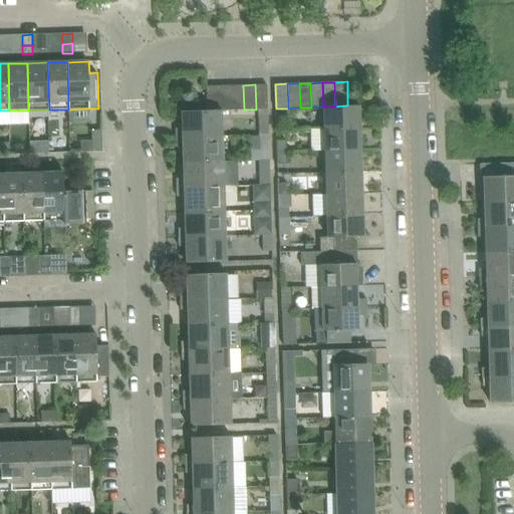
[(268,109),(267,84),(255,84),(256,109),(258,109),(268,109)]
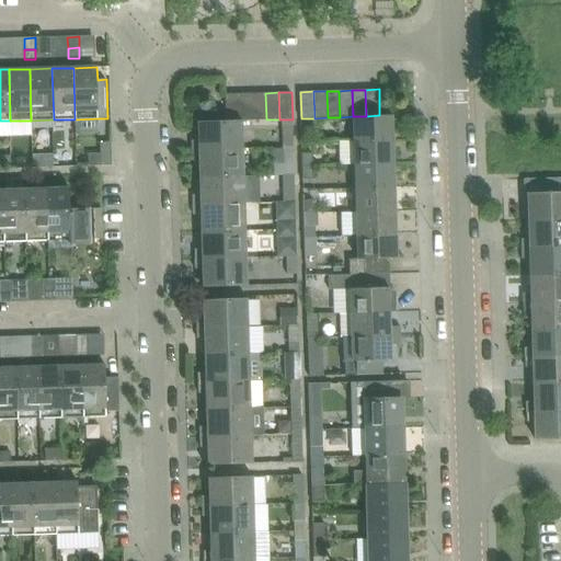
[(253,119),(252,93),(239,94),(240,121),(243,121),(253,119)]
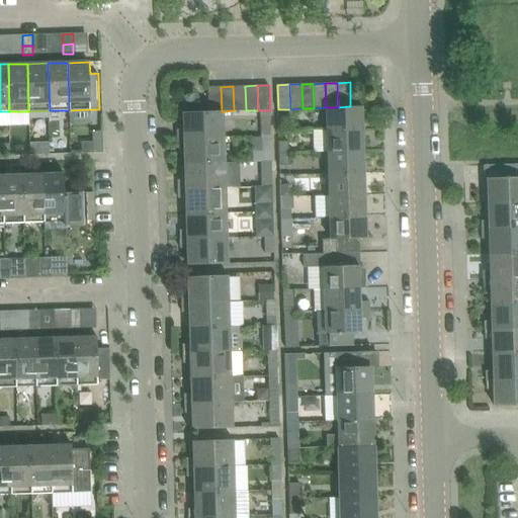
[(246,110),(245,86),(233,86),(234,110),(246,110)]
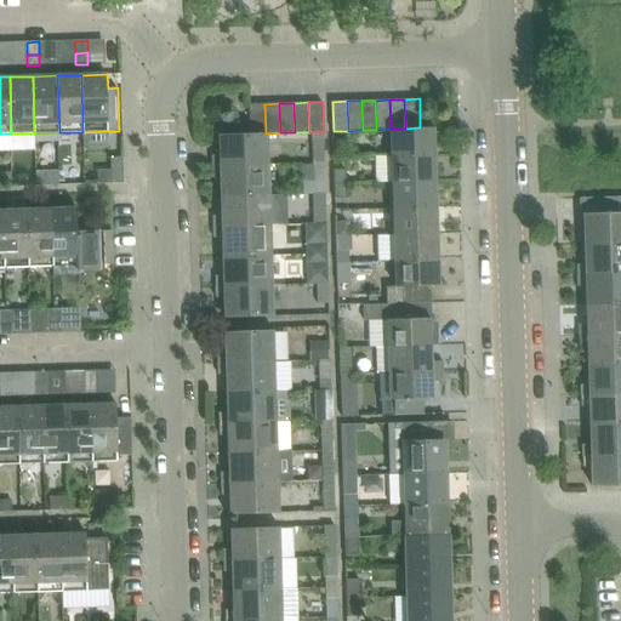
[(266,134),(265,104),(250,104),(251,134),(266,134)]
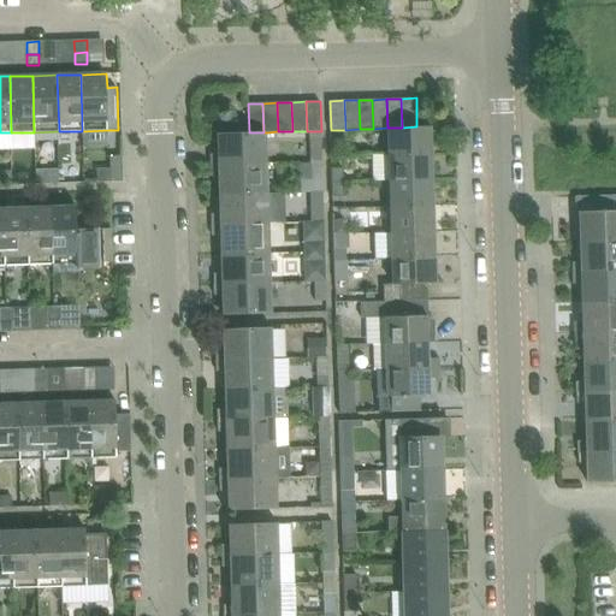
[(432,126),(416,126),(402,128),(389,128),(390,155),(432,154),(432,126)]
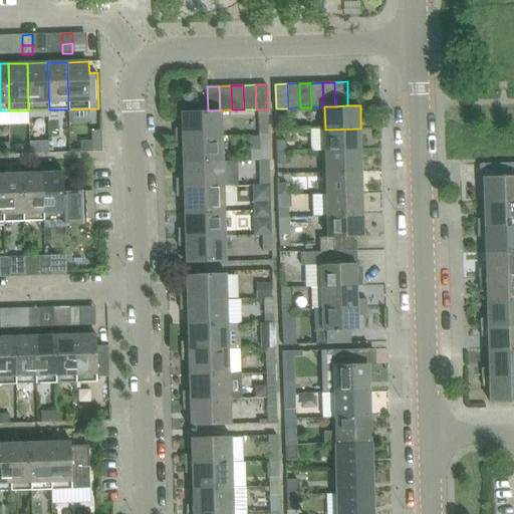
[(223,137),(223,110),(220,110),(208,110),(181,111),(182,129),(175,129),(175,138),(223,137)]
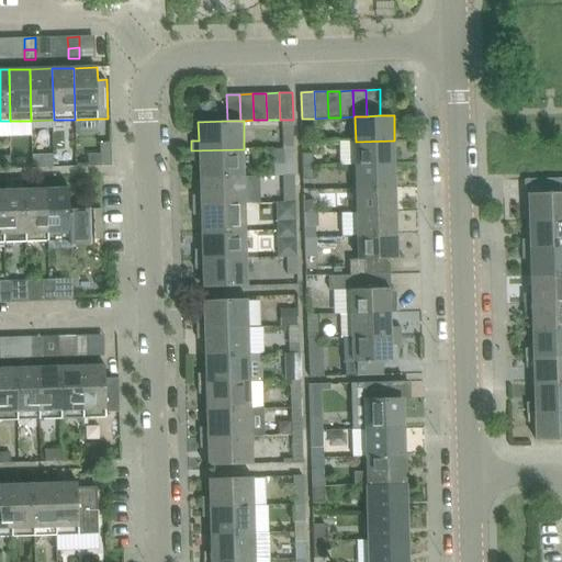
[(282,128),(283,147),(294,147),(294,128),(282,128)]
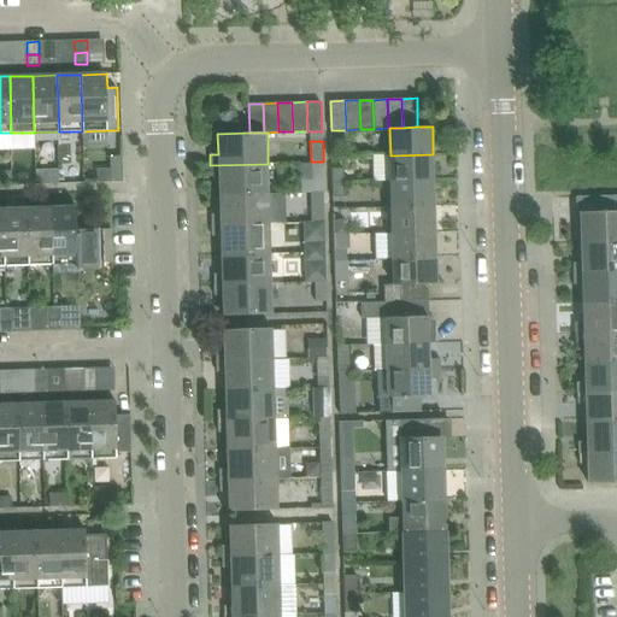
[(434,180),(433,154),(391,156),(392,181),(434,180)]
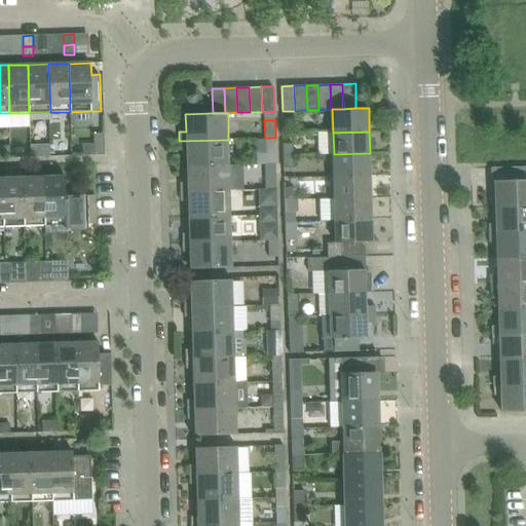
[(106,155),(105,134),(95,134),(95,147),(96,155),(106,155)]
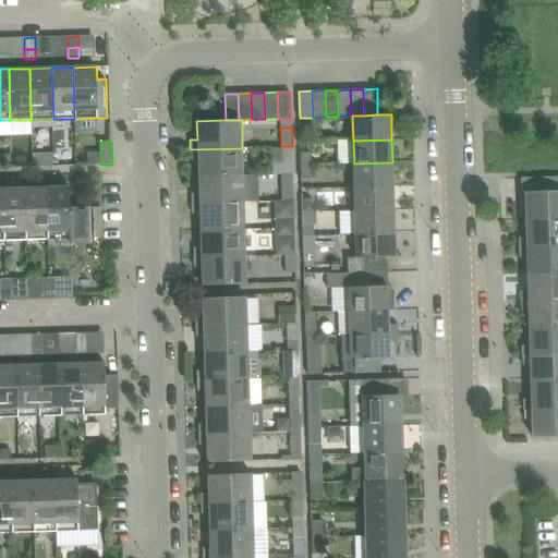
[(293,173),(292,146),(281,146),(281,148),(271,148),(273,174),(293,173)]
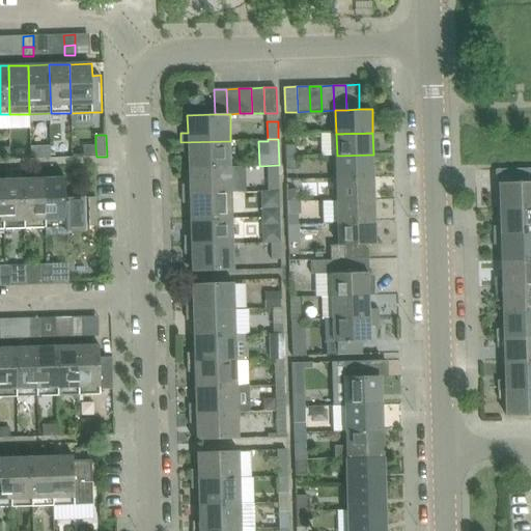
[(231,166),(230,141),(180,142),(182,151),(188,151),(189,168),(231,166)]
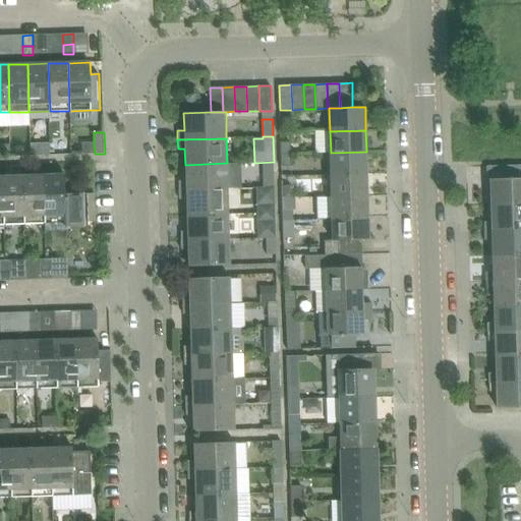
[(280,142),(281,155),(290,154),(289,142),(280,142)]
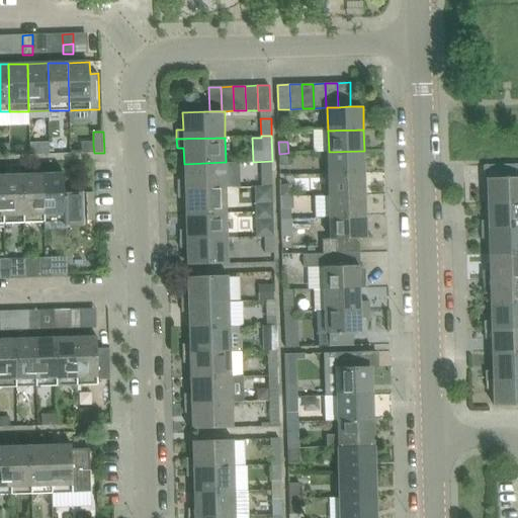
[(50,145),(30,145),(30,158),(51,158),(50,145)]
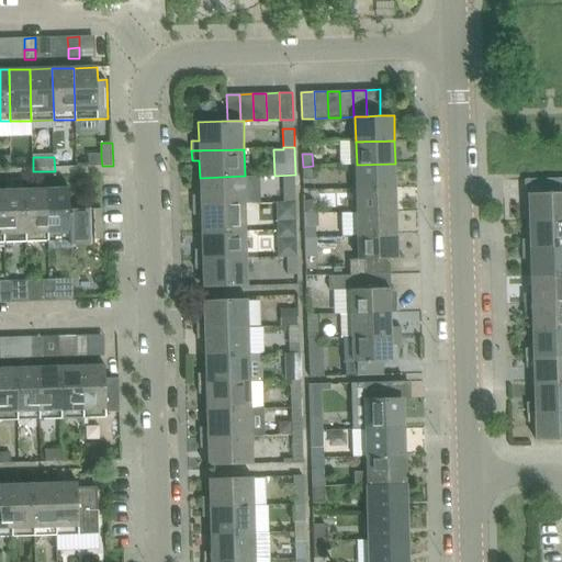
[(102,166),(101,157),(90,158),(90,167),(102,166)]
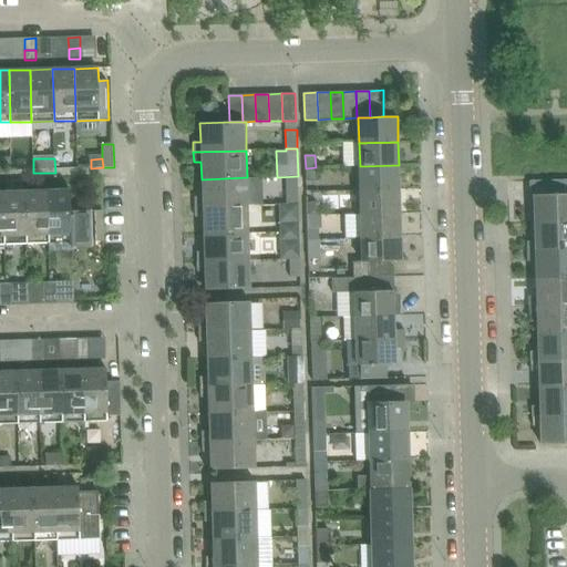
[(11,161),(0,161),(0,173),(11,173),(11,161)]
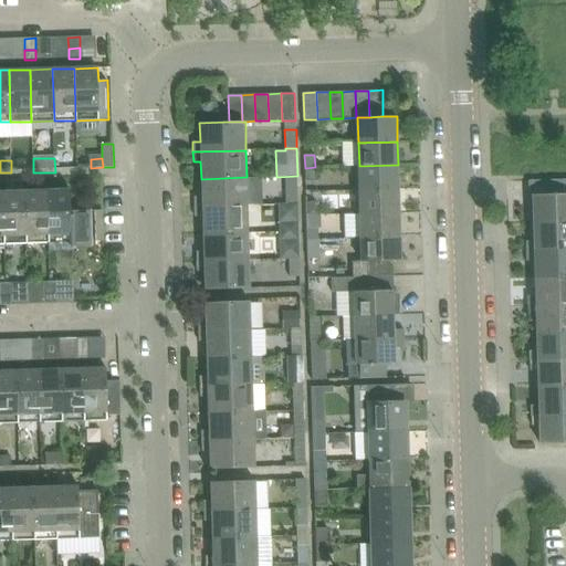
[(399,189),(398,165),(359,166),(359,190),(399,189)]
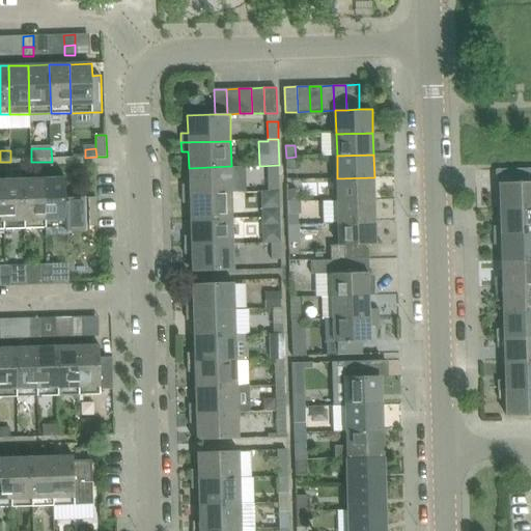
[(296,169),(296,157),(286,158),(286,169),(296,169)]
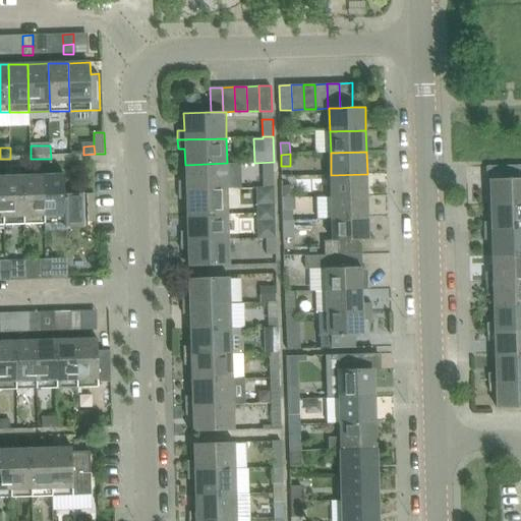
[(227,188),(227,163),(185,165),(185,181),(179,181),(179,189),(227,188)]
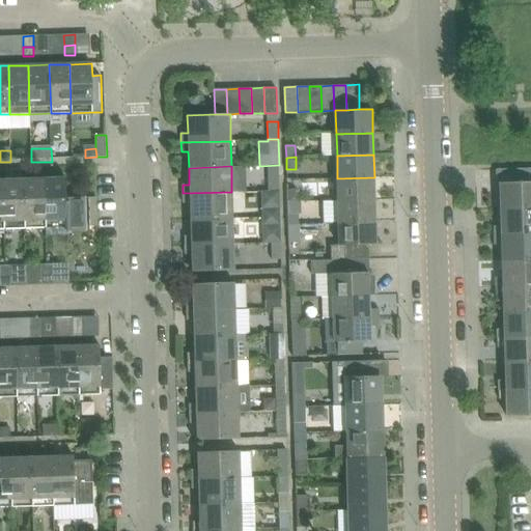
[(518,182),(499,182),(500,208),(530,207),(530,167),(518,168),(518,182)]
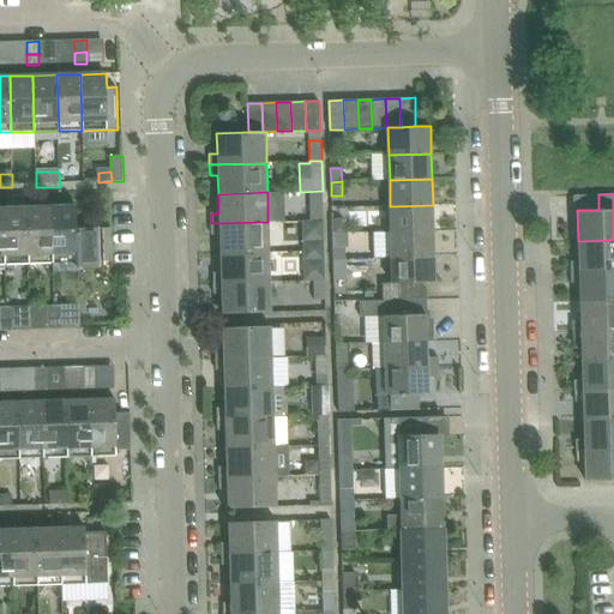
[(323,221),(321,202),(311,202),(311,221),(323,221)]
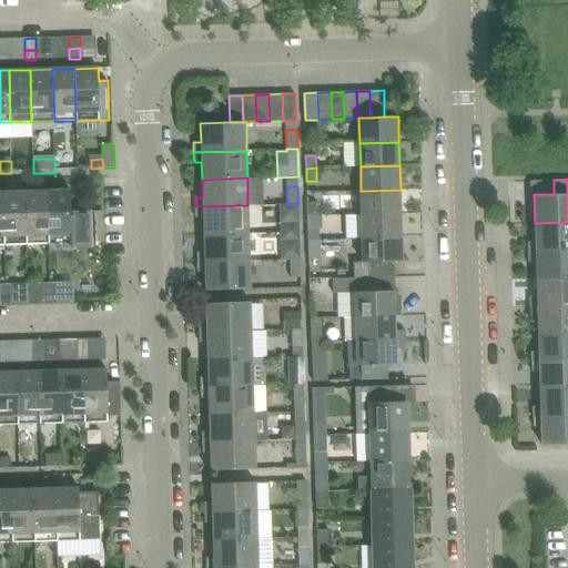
[(402,214),(401,190),(361,191),(362,215),(402,214)]
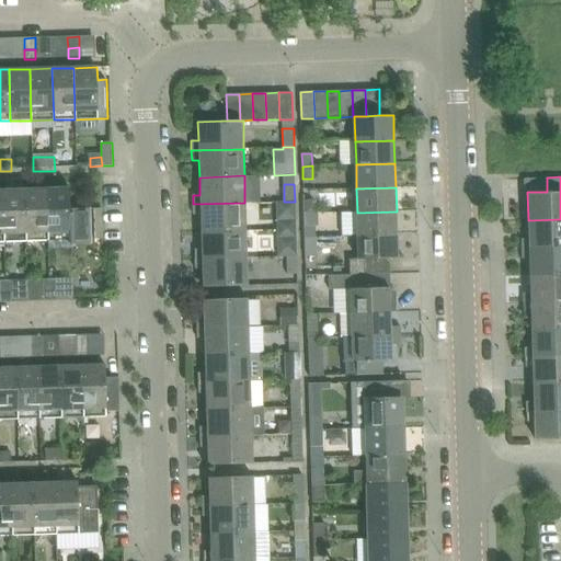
[(48,240),(47,189),(25,190),(26,241),(48,240)]
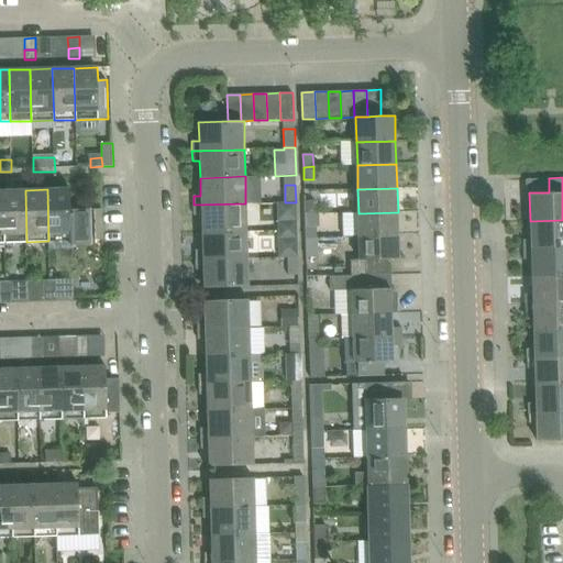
[(69,189),(47,189),(48,233),(65,233),(65,241),(70,241),(70,245),(90,245),(89,240),(89,210),(70,210),(69,189)]
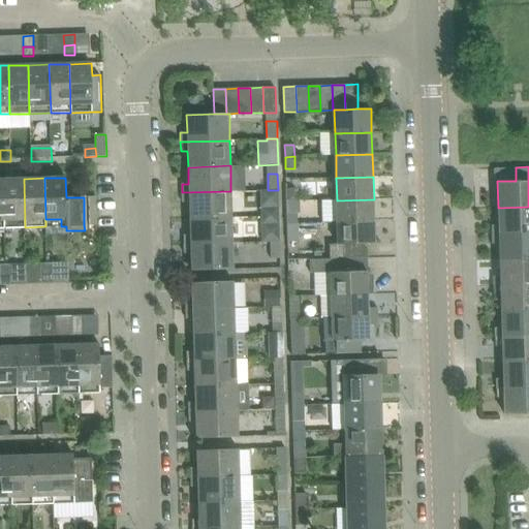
[(25,227),(24,179),(3,179),(5,227),(25,227)]
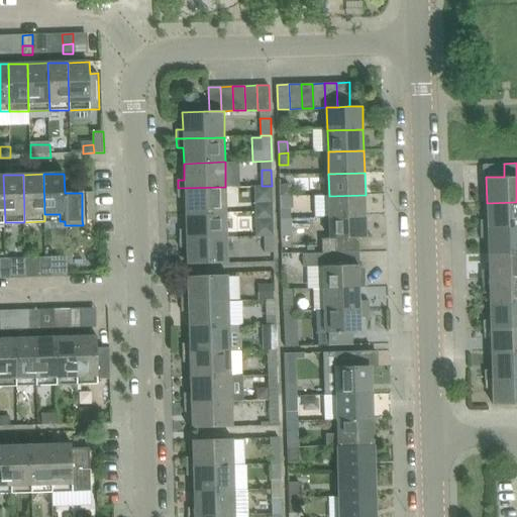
[(290,197),(290,185),(280,185),(280,197),(290,197)]
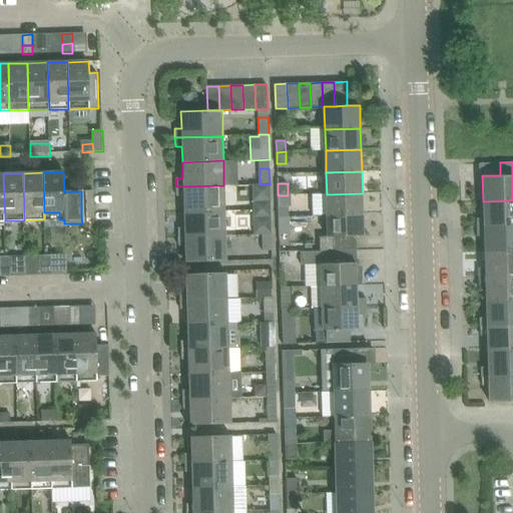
[(270,201),(270,184),(260,184),(252,184),(252,201),(270,201)]
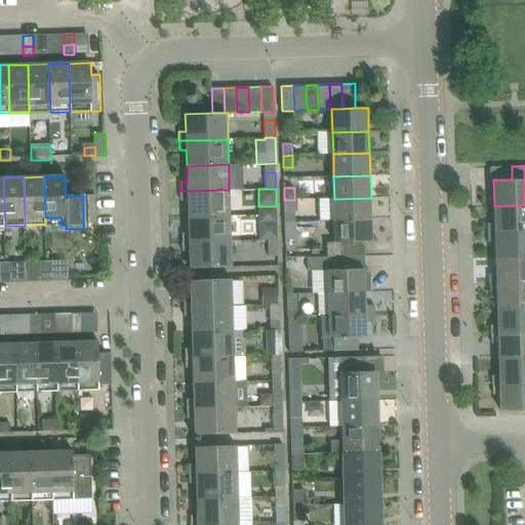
[(230,215),(229,190),(180,191),(180,202),(188,201),(188,216),(230,215)]
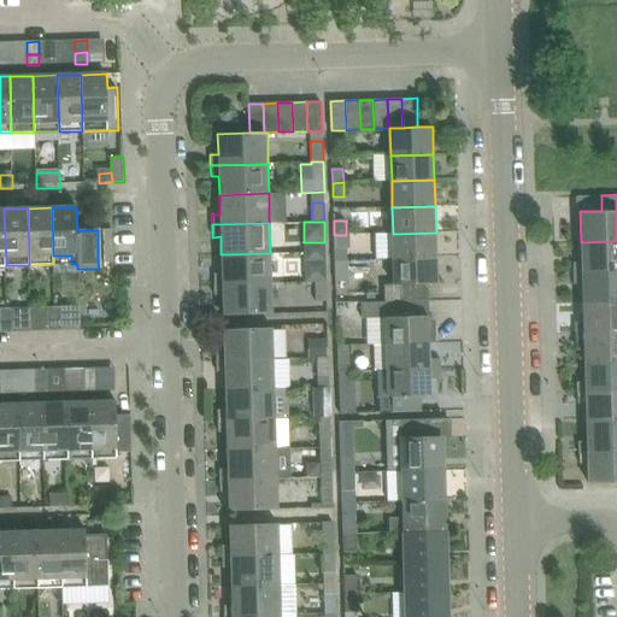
[(436,258),(436,233),(393,234),(394,259),(436,258)]
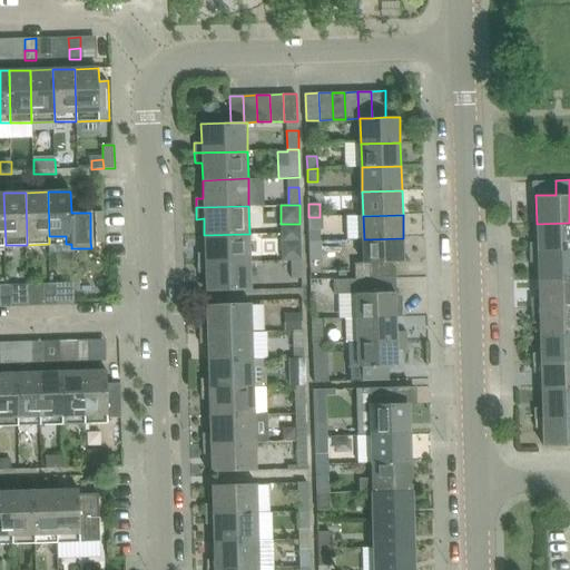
[(320,217),(308,217),(308,229),(320,229),(320,217)]
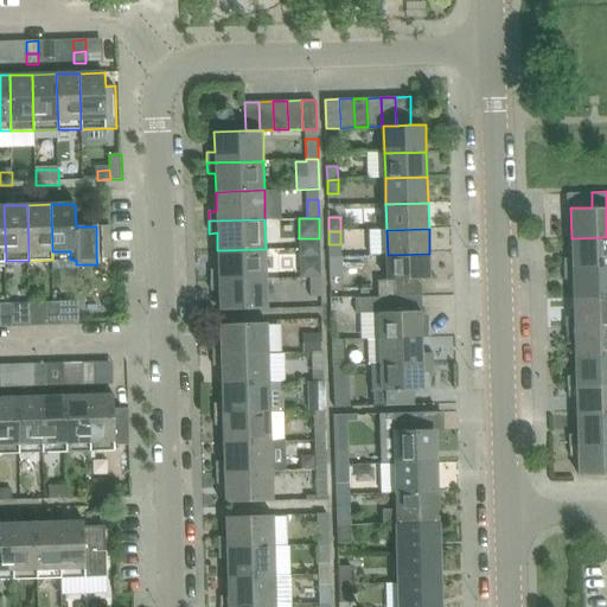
[(606,266),(606,237),(572,238),(573,257),(564,259),(566,268),(606,266)]
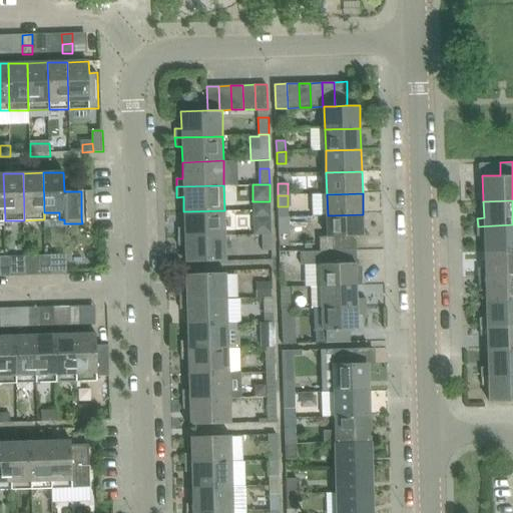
[(224,234),(224,210),(183,211),(184,228),(177,228),(177,236),(224,234)]
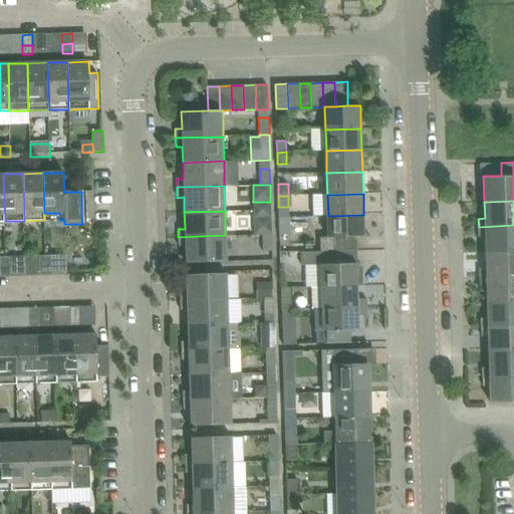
[(364,237),(363,215),(328,216),(328,238),(321,238),(321,251),(358,250),(357,237),(364,237)]
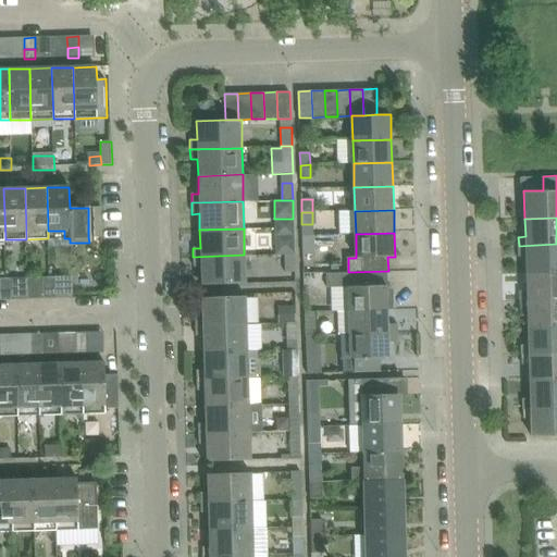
[(314,235),(312,235),(302,236),(302,254),(314,254),(314,235)]
